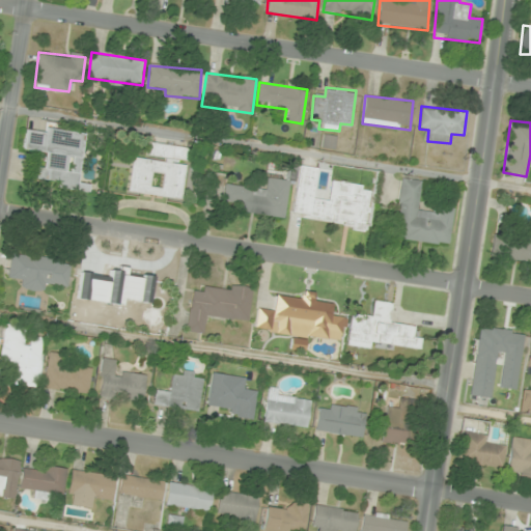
[(79,183),(85,133),(46,128),(46,132),(26,129),(24,150),(45,152),(43,167),(37,167),(36,178),(57,182),(57,188),(88,192),(89,184),(79,183)]
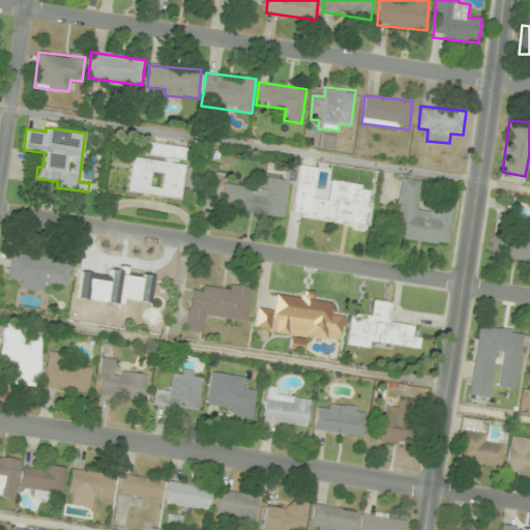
[(333,147),(334,136),(323,135),(323,146),(333,147)]
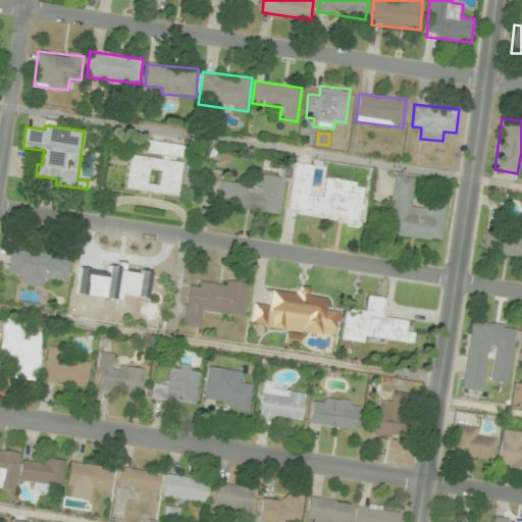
[(178,196),(185,144),(147,140),(145,156),(129,154),(125,189),(178,196)]
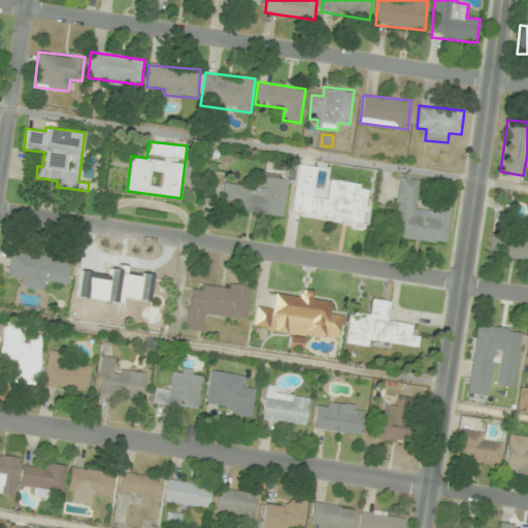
[(290,215),(363,225),(369,185),(329,179),(327,199),(311,197),(316,166),(297,164),(290,215)]
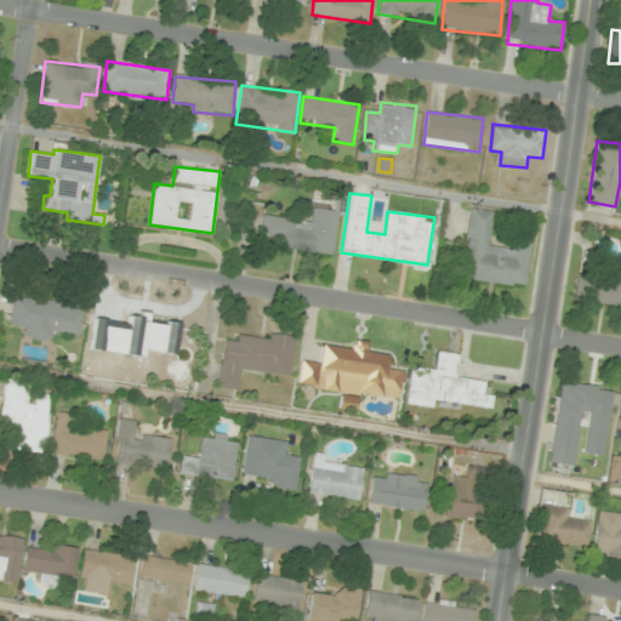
[(278,248),(332,255),(339,211),(312,208),(309,221),(262,215),(260,234),(279,237),(278,248)]
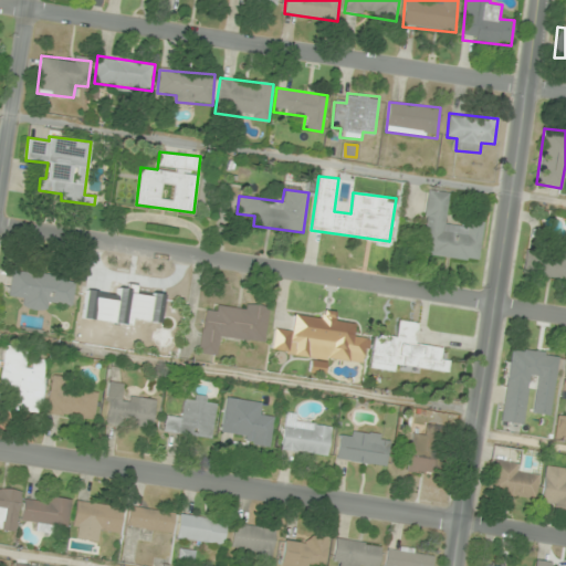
[(450,192),(428,189),(419,254),(479,262),(483,226),(446,221),(450,192)]
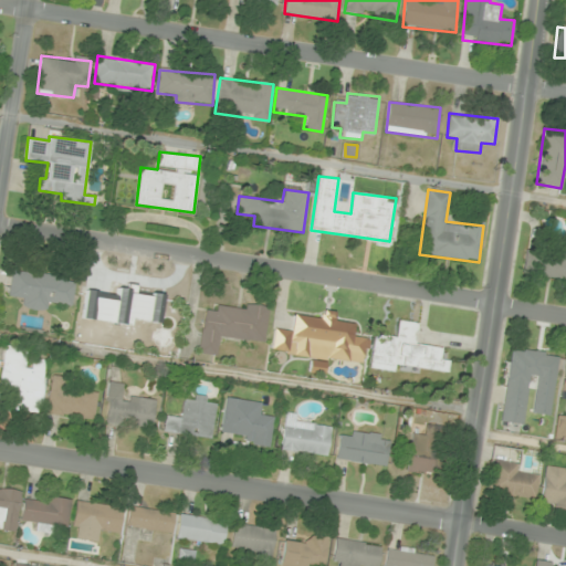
[(565,279),(565,252),(524,248),(522,274),(565,279)]
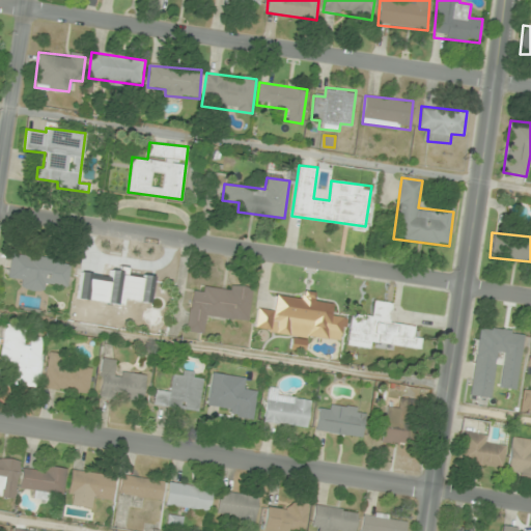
[(44,290),(45,283),(68,285),(71,258),(10,253),(8,277),(20,278),(19,288),(44,290)]
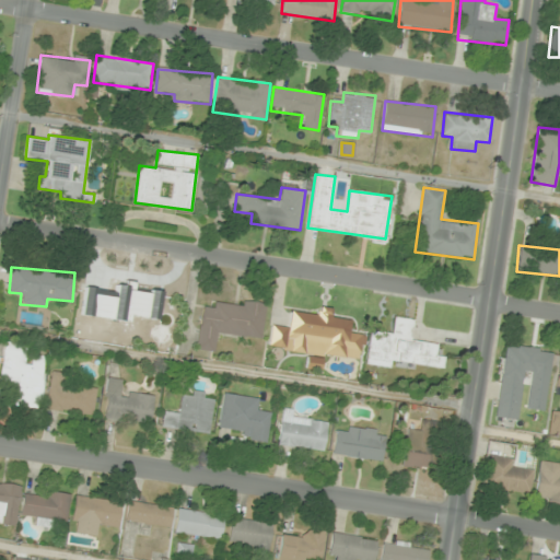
[(162,290),(116,284),(114,295),(93,293),(89,328),(109,330),(107,341),(128,343),(131,317),(158,321),(162,290)]
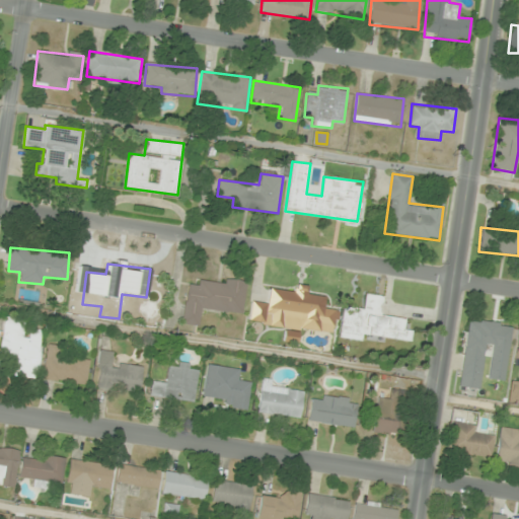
[(246,285),(199,278),(198,287),(188,285),(181,323),(200,326),(203,307),(241,313),(246,285)]
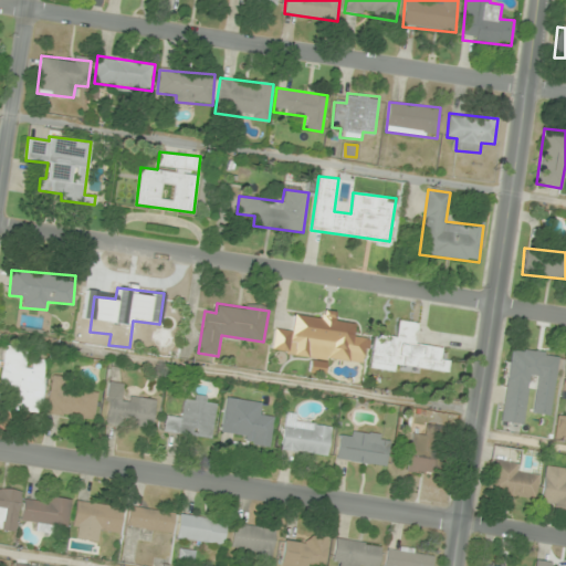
[(364,364),(368,337),(354,335),(356,324),(334,321),(335,312),(322,310),(321,318),(294,315),(291,331),(274,328),(271,349),(364,364)]
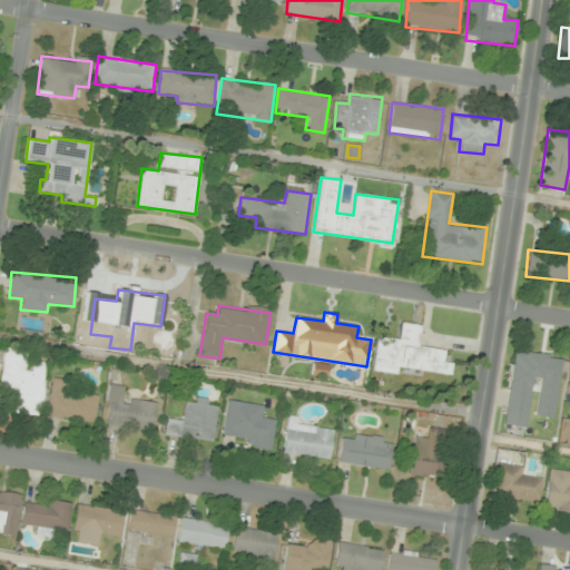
[(373,371),(399,374),(400,366),(451,373),(452,363),(442,362),(444,351),(419,347),(422,325),(402,322),(400,340),(377,336),(373,371)]
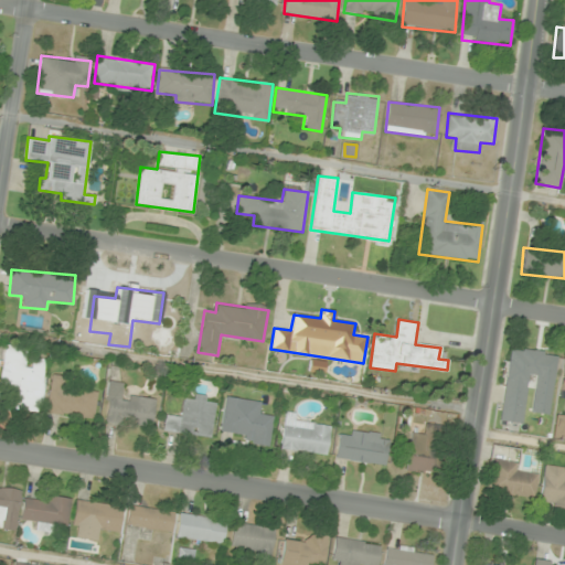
[(40,412),(45,361),(24,359),(27,347),(2,344),(0,370),(0,383),(18,386),(16,409),(40,412)]
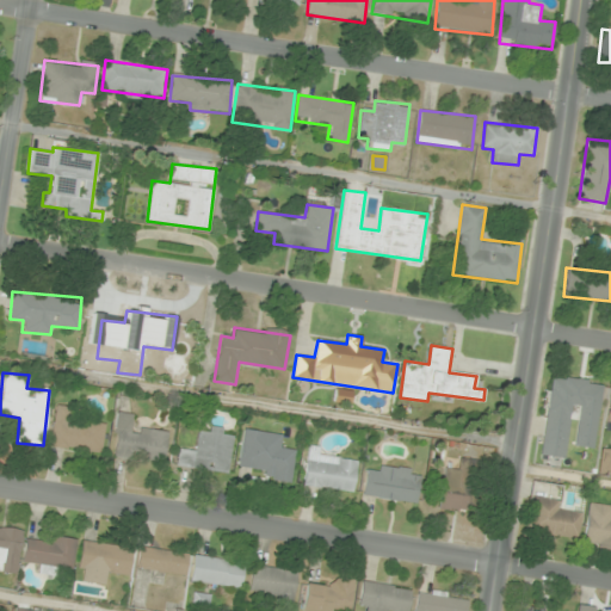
[(541,455),(565,458),(571,405),(580,406),(575,446),(594,448),(603,383),(550,377),(541,455)]
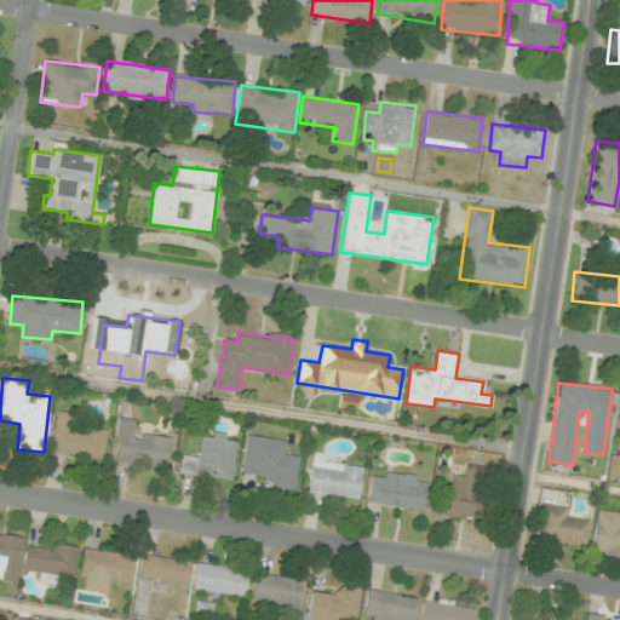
[(51,453),(103,460),(108,429),(68,423),(69,413),(57,412),(51,453)]
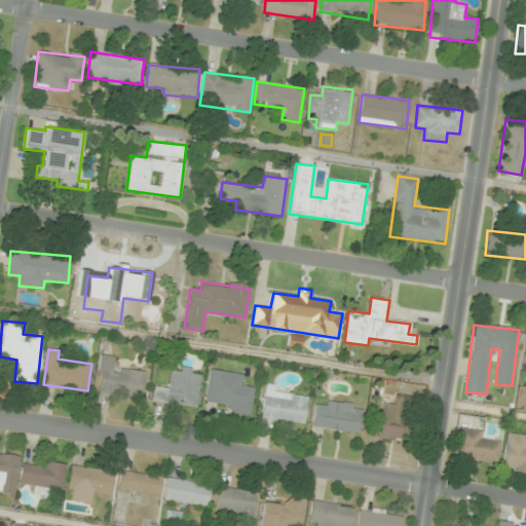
[(97,392),(142,399),(145,371),(114,368),(116,357),(102,354),(97,392)]
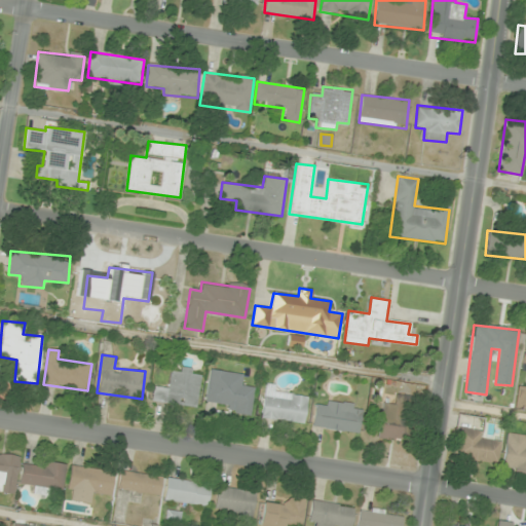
[(152,402),(197,408),(201,371),(168,367),(166,384),(155,383),(152,402)]
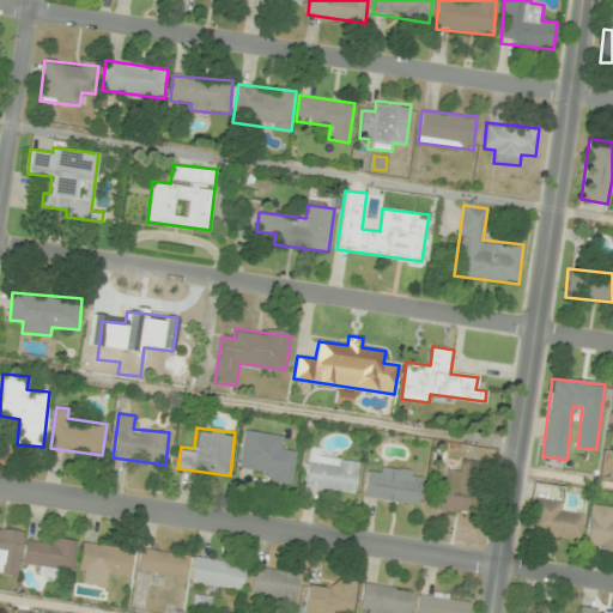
[(292,485),(297,453),(285,451),(286,441),(266,437),(263,448),(242,444),(238,467),(271,472),(269,481),(292,485)]
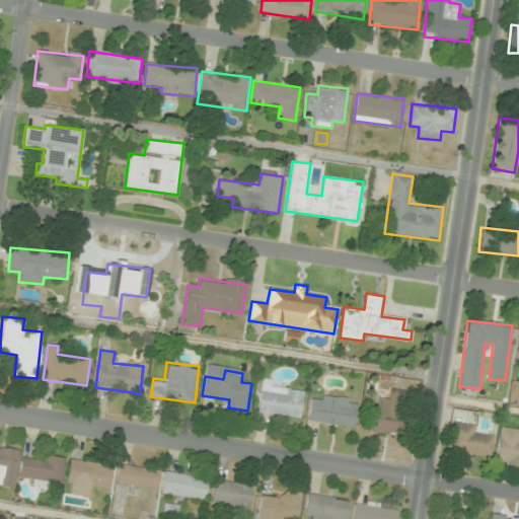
[(300,418),(303,391),(272,387),(273,379),(262,378),(257,413),(300,418)]
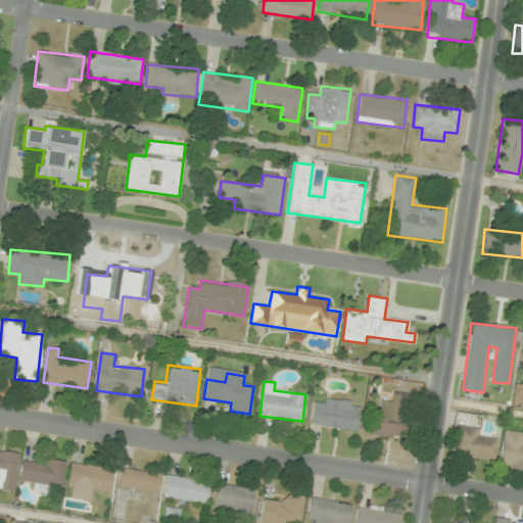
[(513,406),(522,407),(522,384),(515,384),(513,406)]
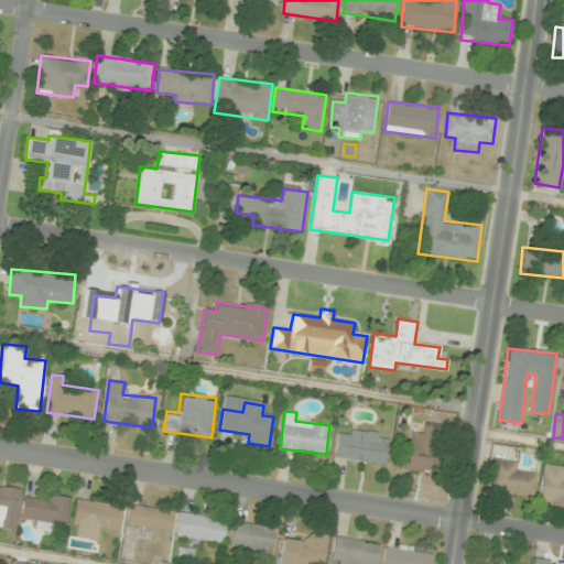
[(389,434),(349,429),(348,437),(337,436),(335,457),(384,464),(389,434)]
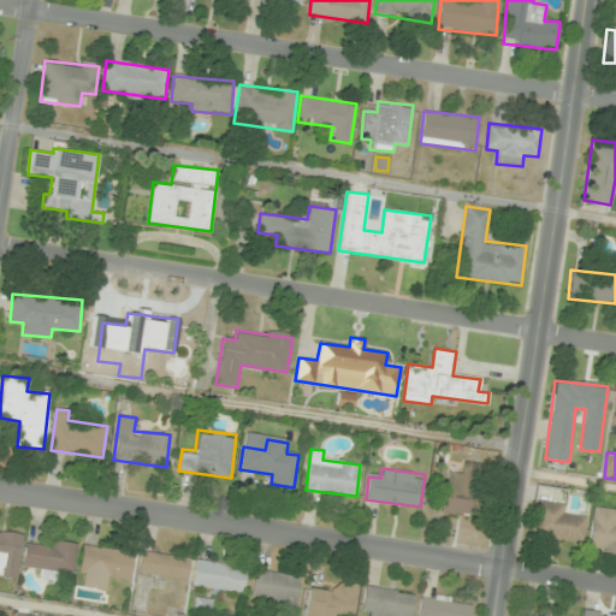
[(478,515),(478,472),(445,472),(445,515),(478,515)]
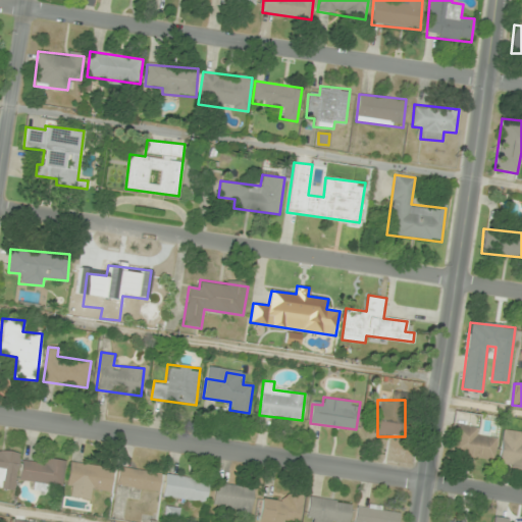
[(478,427),(454,423),(449,455),(494,461),(498,439),(476,436),(478,427)]
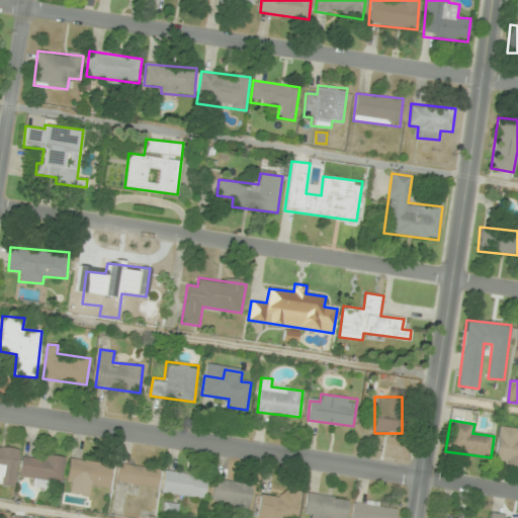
[(19,448),(0,445),(0,485),(15,487),(19,448)]
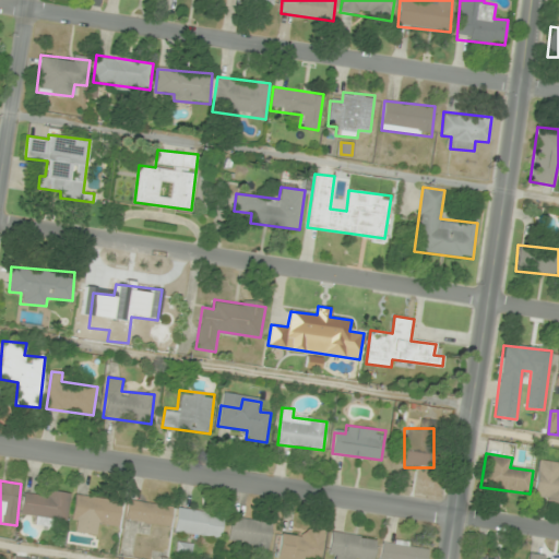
[(21,513),(33,515),(32,523),(54,526),(55,518),(67,520),(71,494),(47,489),(47,495),(24,491),(21,513)]
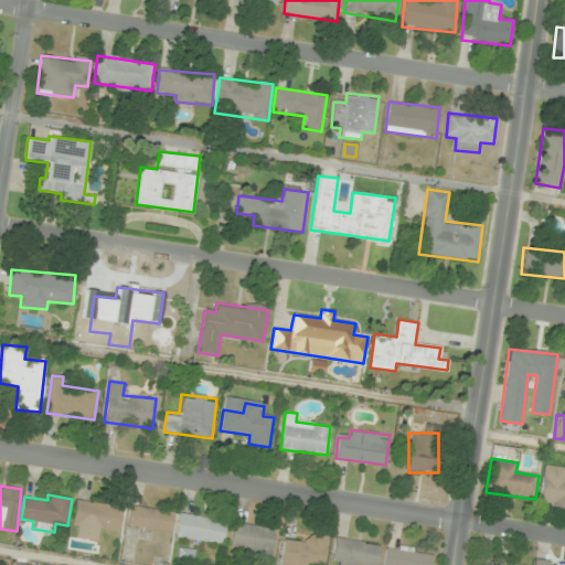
[(98,530),(119,532),(123,505),(75,500),(72,528),(77,529),(76,539),(96,541),(98,530)]
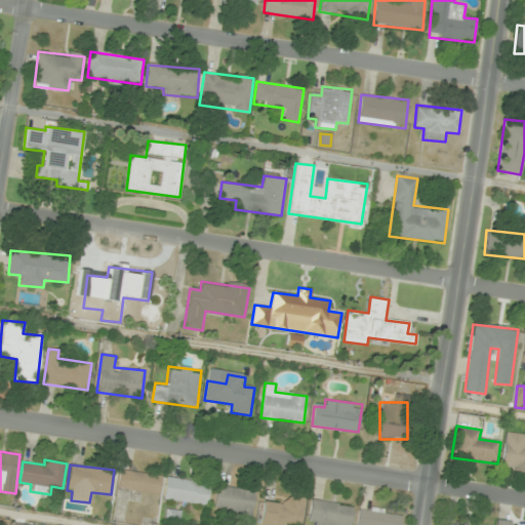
[(162,476),(121,469),(118,487),(159,494),(162,476)]
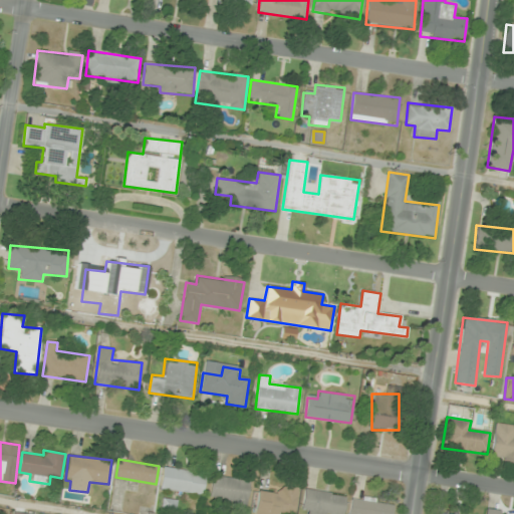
[(205,473),(163,467),(160,489),(203,494),(205,473)]
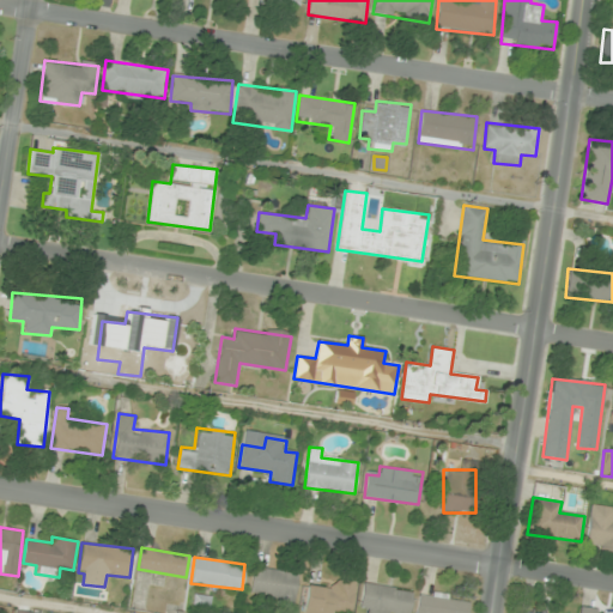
[(293,604),(298,574),(254,566),(249,596),(293,604)]
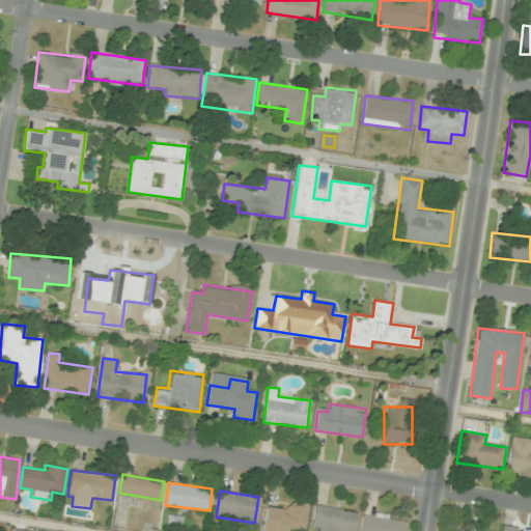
[(305,530),(305,503),(287,503),(287,509),(263,509),(263,530),(305,530)]
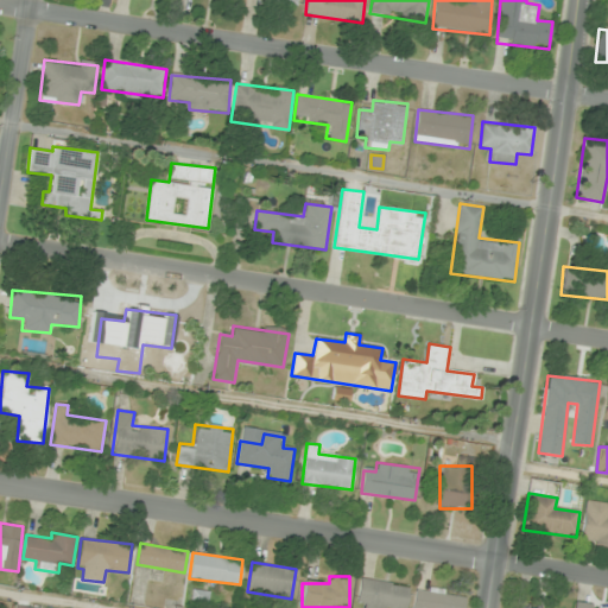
[(385,607),(386,607),(407,607),(407,582),(359,581),(358,607),(385,607)]
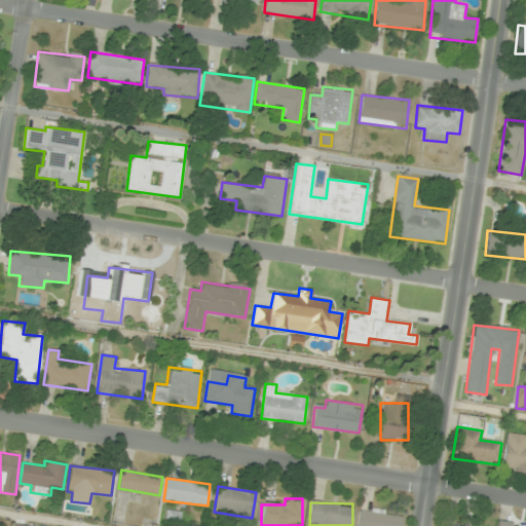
[(401,525),(404,514),(361,508),(358,525),(401,525)]
